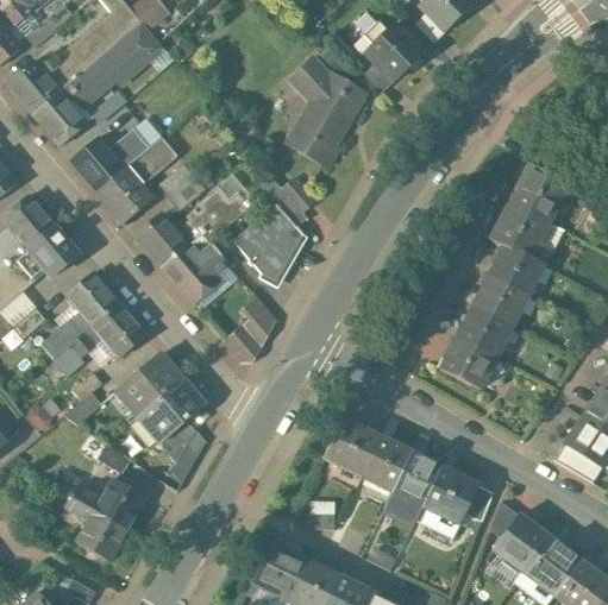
[(22,0),(30,10),(41,0),(22,0)]
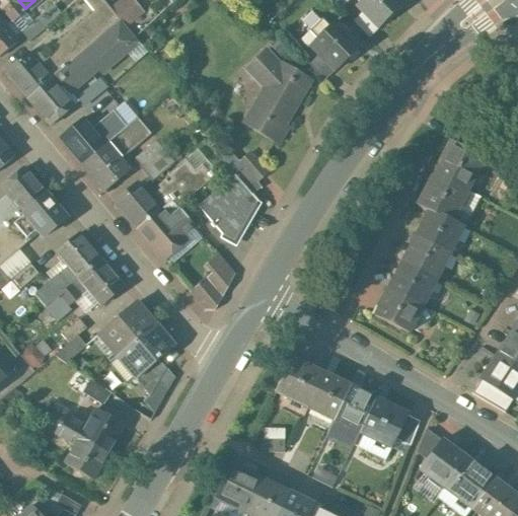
[(87,0),(95,9),(54,45),(58,50),(46,60),(39,51),(32,56),(50,77),(56,71),(121,17),(105,0),(87,0)]
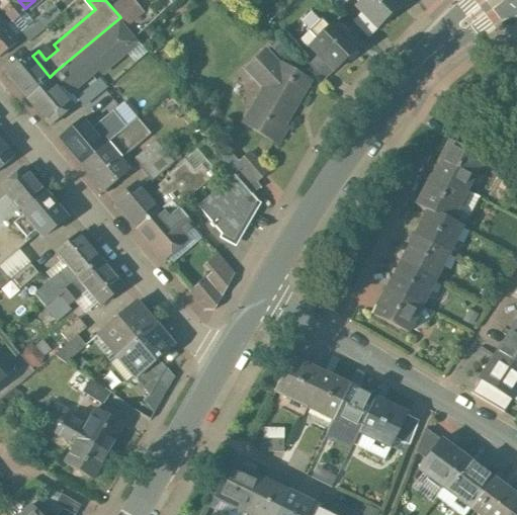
[(359,0),(355,3),(362,10),(377,26),(402,3),(399,0),(359,0)]
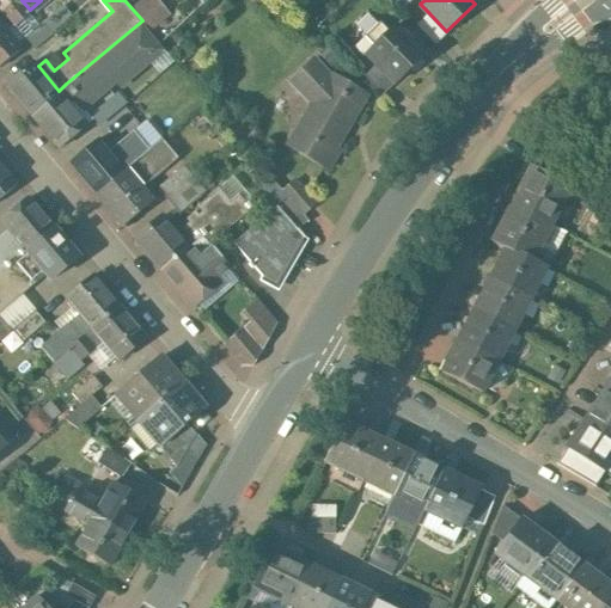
[(40,23),(29,10),(7,28),(18,41),(25,35),(40,23)]
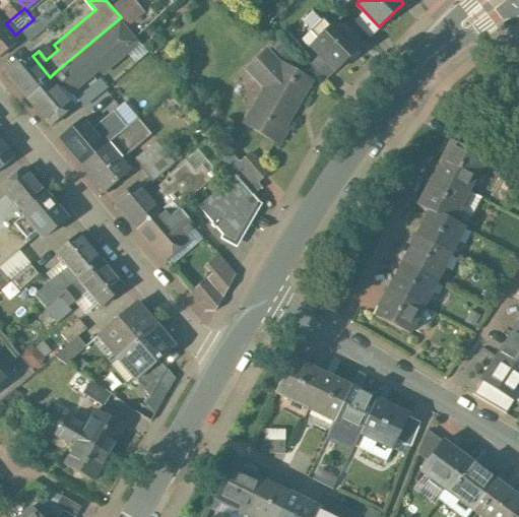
[(379,26),(364,10),(354,19),(370,35),(379,26)]
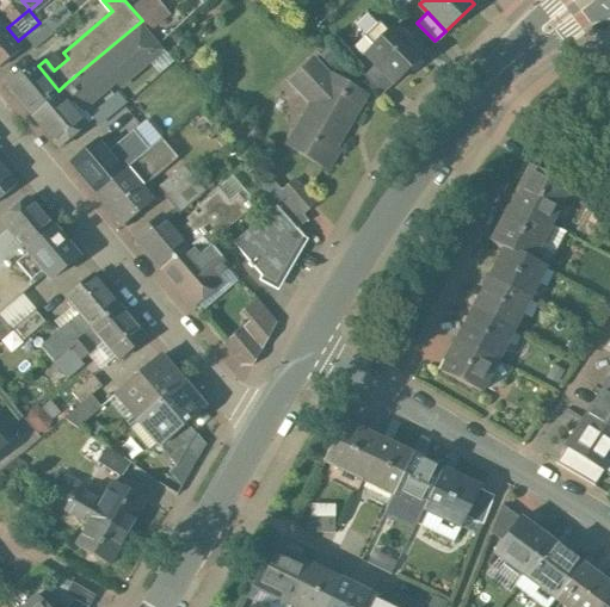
[(7,28),(0,18),(0,62),(22,44),(18,41),(7,28)]
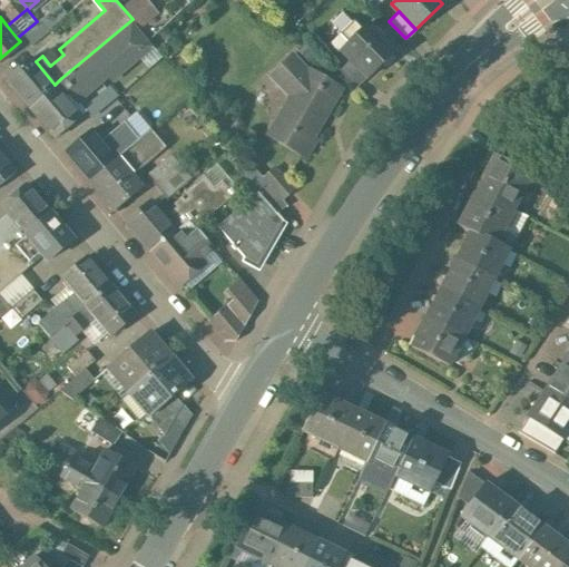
[(37,21),(23,32),(32,44),(49,29),(40,18),(37,21)]
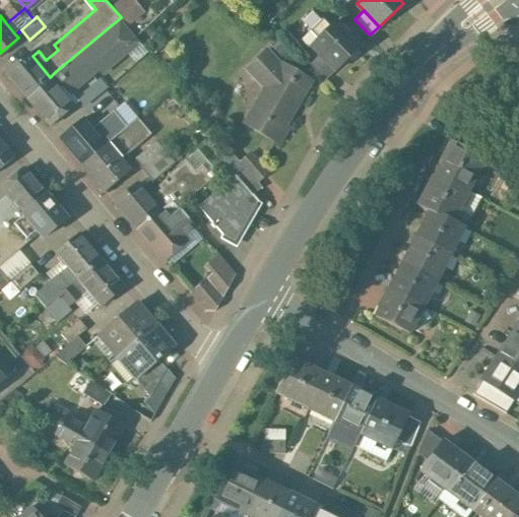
[(121,17),(56,71),(70,88),(135,35),(121,17)]
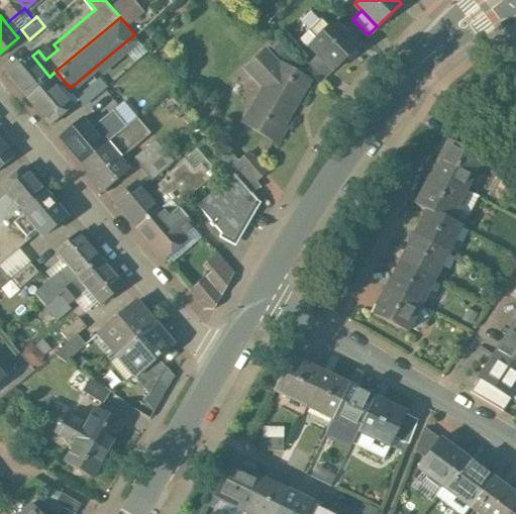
[(329,26),(321,17),(309,29),(317,37),(310,44),(333,69),(358,44),(335,20),(329,26)]
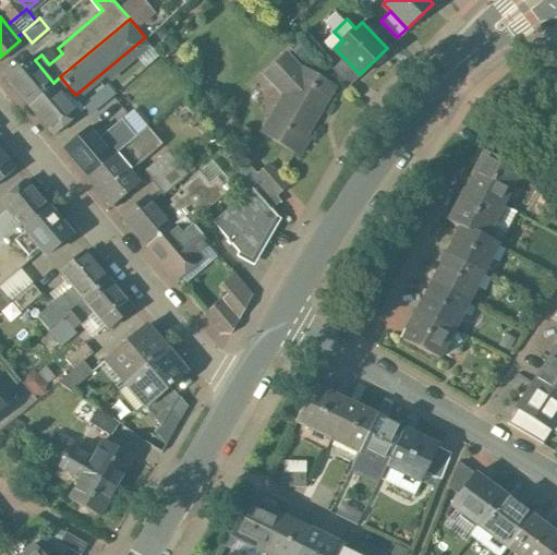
[(335,83),(303,64),(302,67),(287,50),(266,71),(276,82),(285,82),(293,91),(268,133),(301,152),(311,134),(307,132),(335,83)]
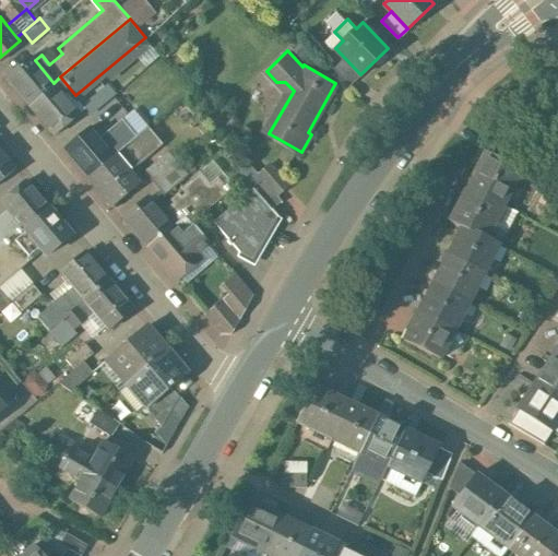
[(35,60),(31,55),(6,75),(30,103),(54,83),(35,60)]
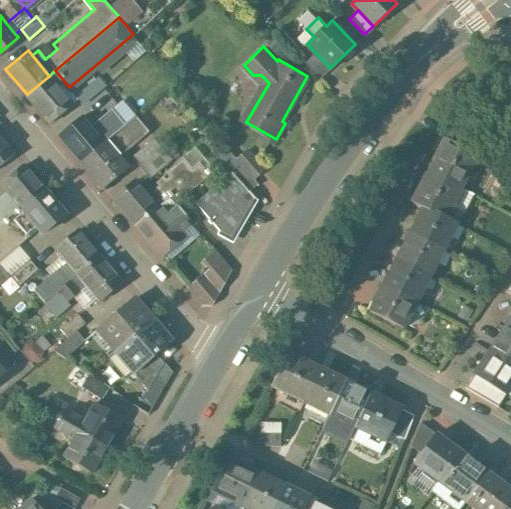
[(71,103),(49,76),(27,94),(49,121),(71,103)]
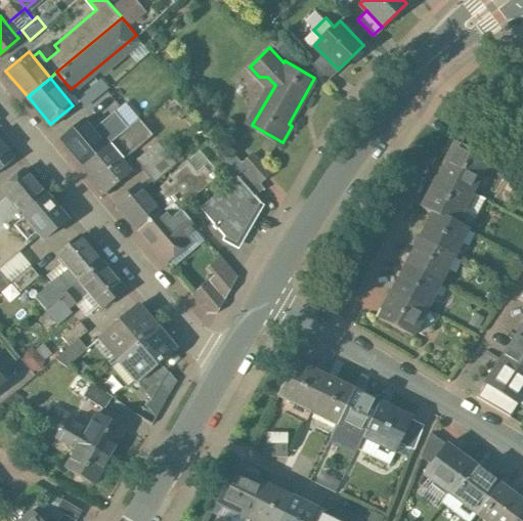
[(92,97),(111,88),(105,78),(87,88),(92,97)]
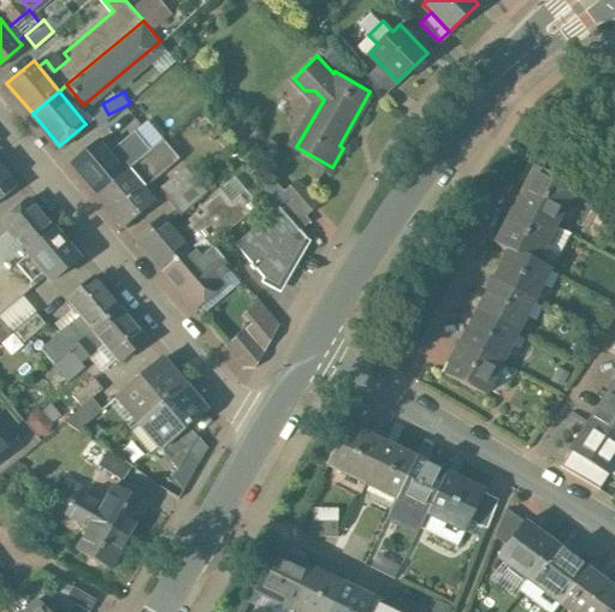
[(157,122),(137,138),(147,149),(163,137),(166,134),(157,122)]
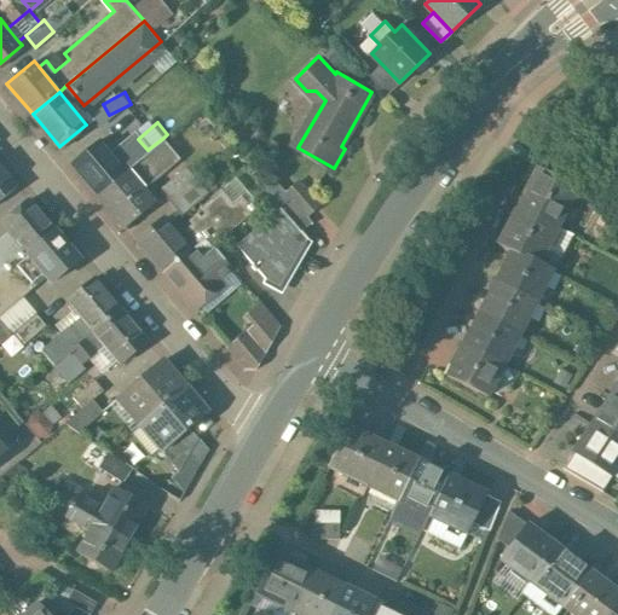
[(132,164),(125,170),(142,191),(180,157),(163,138),(148,150),(132,164)]
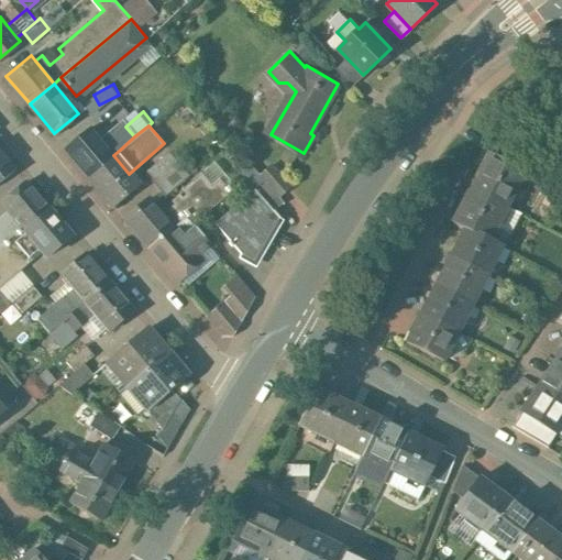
[(125,127),(111,139),(120,150),(134,136),(125,127)]
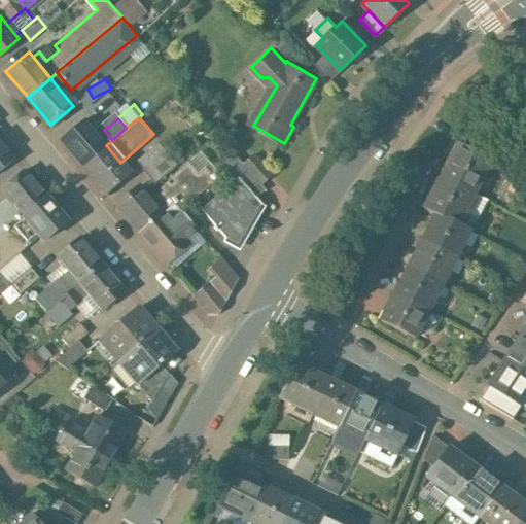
[(106,145),(84,119),(62,139),(84,165),(106,145)]
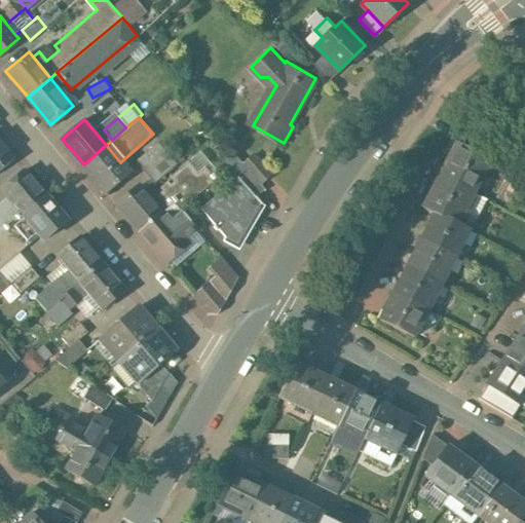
[(504,153),(459,129),(453,142),(457,144),(489,160),(498,164),(504,153)]
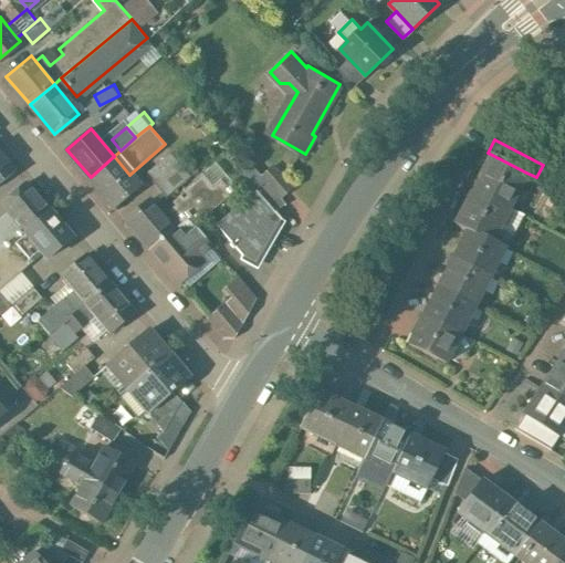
[(0,181),(16,169),(0,150),(0,181)]
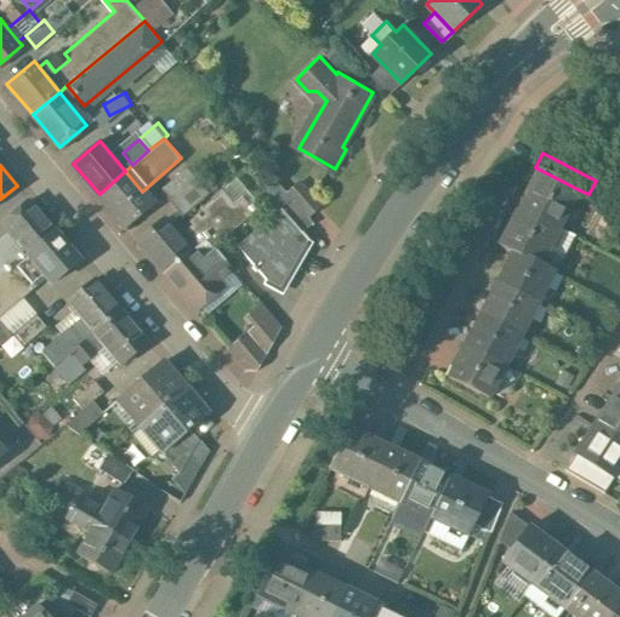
[(186,166),(159,189),(169,201),(195,178),(186,166)]
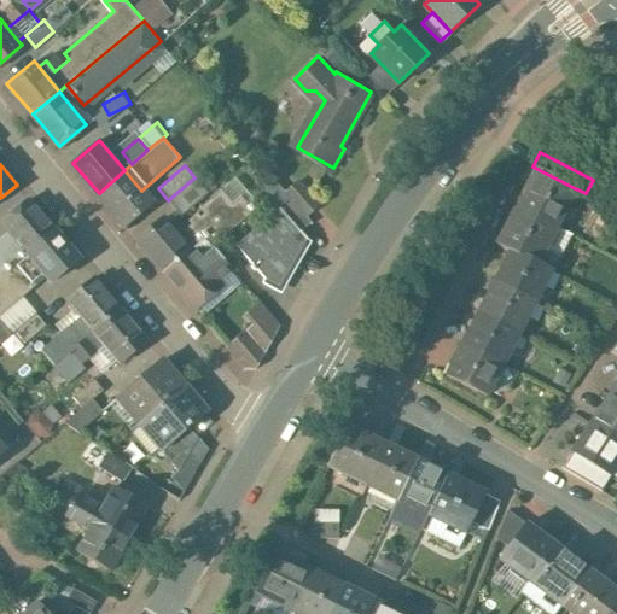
[(575,188),(537,169),(518,206),(556,226),(575,188)]
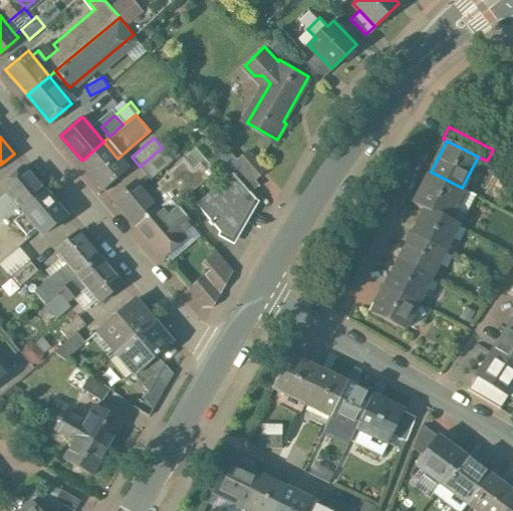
[(117,159),(103,142),(82,161),(103,187),(125,168),(117,159)]
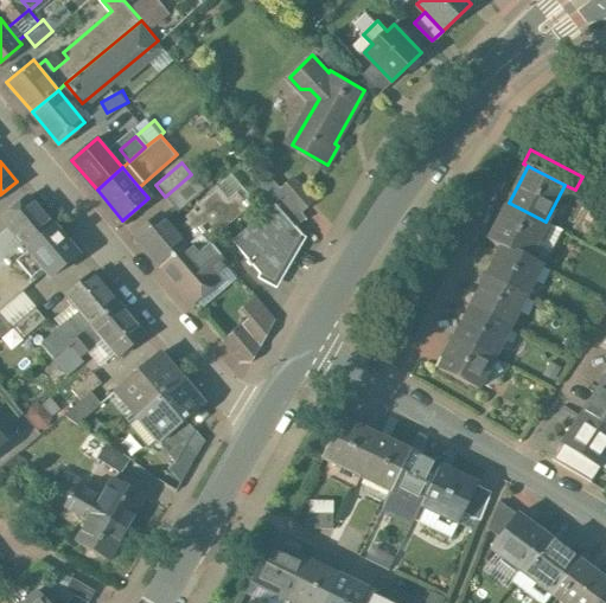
[(280,187),(268,173),(248,191),(265,211),(231,239),(257,271),(274,281),(297,238),(301,235),(295,226),(305,218),(300,211),(280,187)]
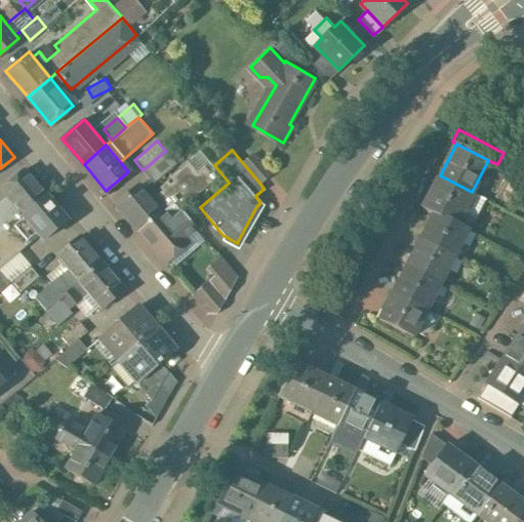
[(165,151),(143,170),(153,182),(175,162),(165,151)]
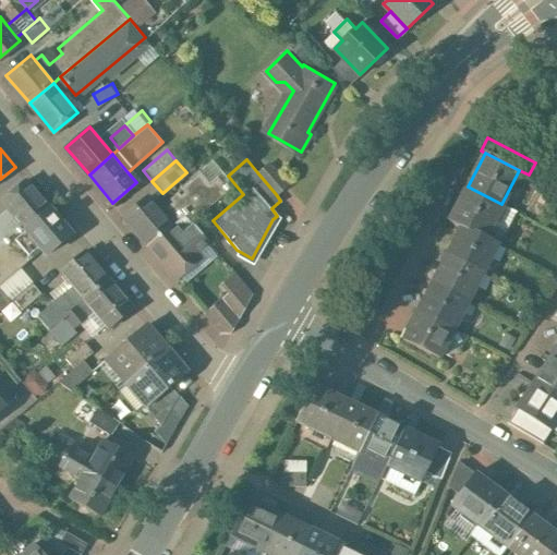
[(289,183),(270,161),(257,172),(276,194),(289,183)]
